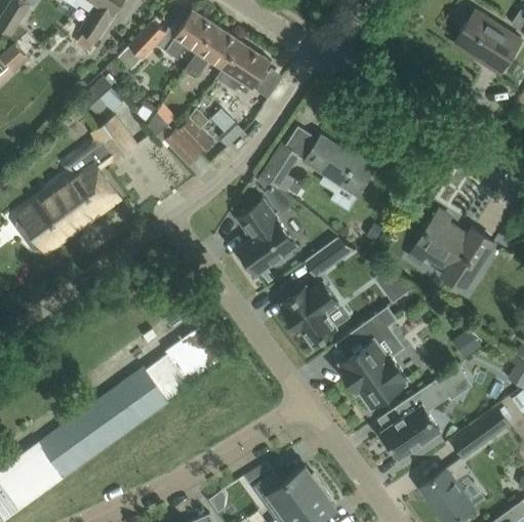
[(0,30),(9,37),(30,6),(19,0),(11,0),(0,17),(0,30)]
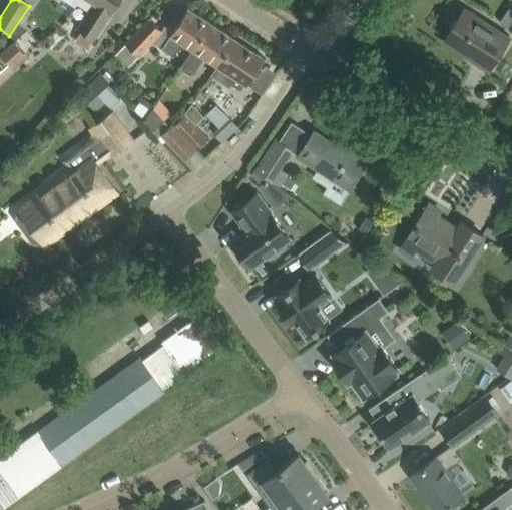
[(92,42),(115,7),(120,0),(82,0),(92,6),(76,31),(92,42)]
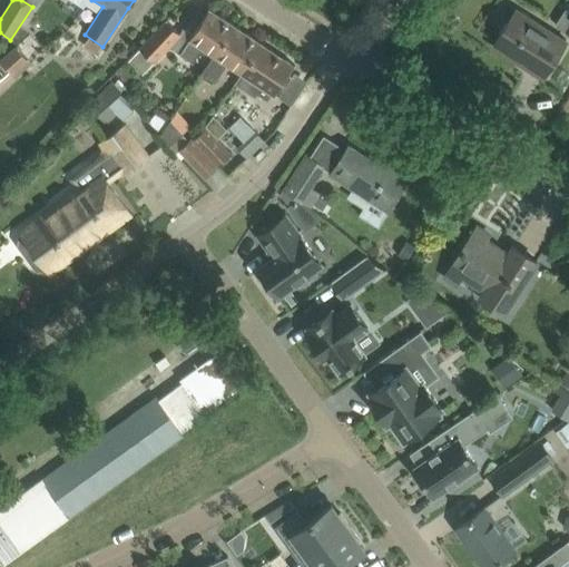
[(214,59),(234,29),(208,11),(190,38),(180,31),(177,37),(165,25),(127,66),(140,78),(167,50),(190,66),(202,50),(213,58),(214,59)]
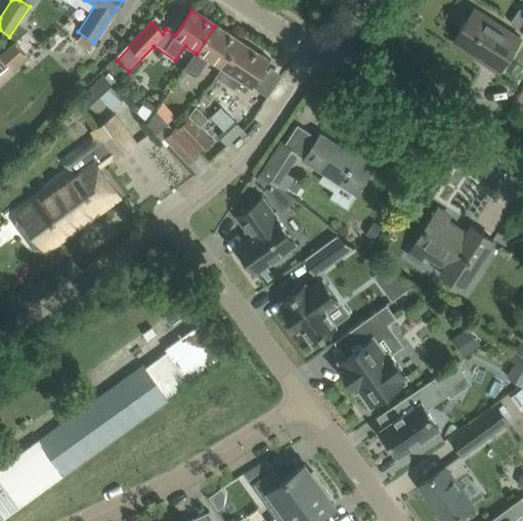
[(484,66),(497,74),(518,42),(473,13),(452,45),(453,46),(454,44),(485,63),(484,66)]
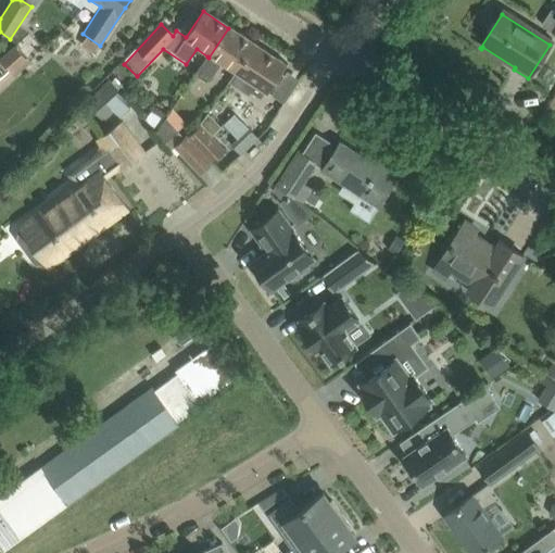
[(234,74),(253,45),(228,28),(209,58),(207,57),(194,74),(207,83),(221,65),(234,74)]
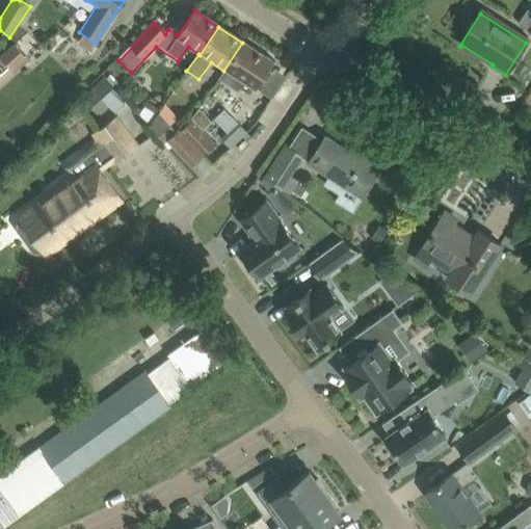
[(248,96),(251,89),(255,91),(273,63),(242,43),(223,71),(224,72),(219,80),(237,91),(238,88),(248,96)]
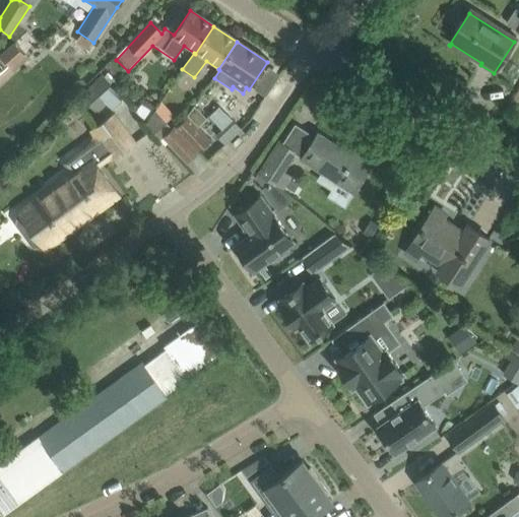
[(0,79),(23,59),(12,46),(0,56),(0,79)]
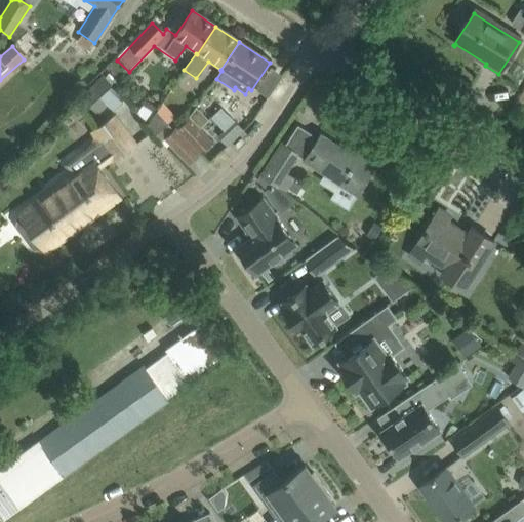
[(32,63),(22,72),(30,80),(40,72),(32,63)]
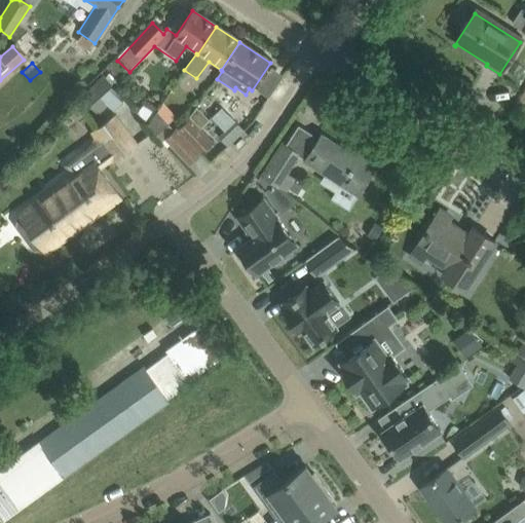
[(100,78),(83,92),(103,114),(119,99),(100,78)]
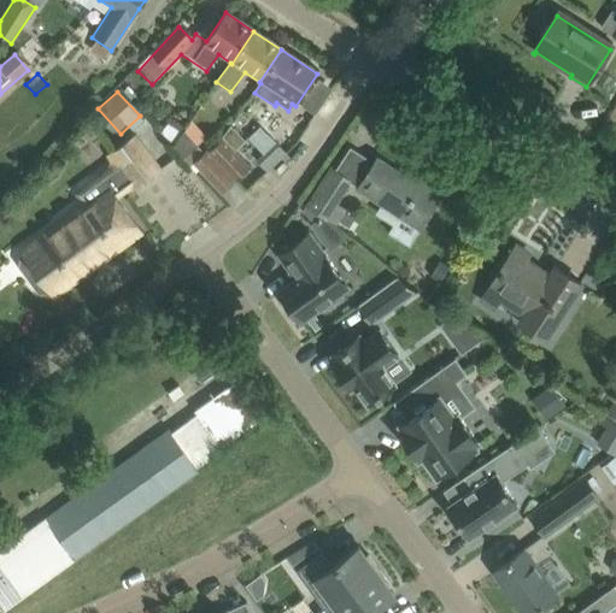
[(183,131),(172,148),(181,159),(195,145),(183,131)]
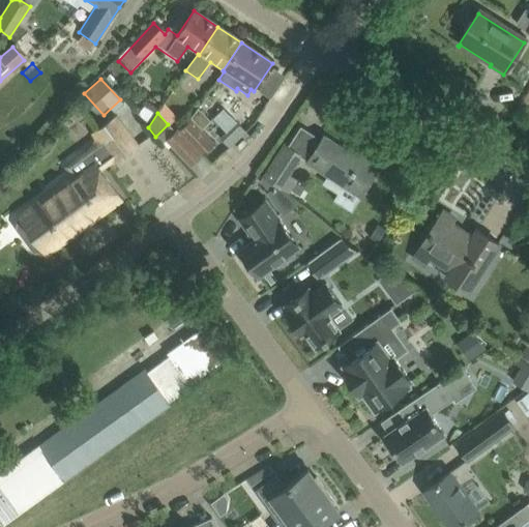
[(213,144),(190,119),(180,128),(203,153),(213,144)]
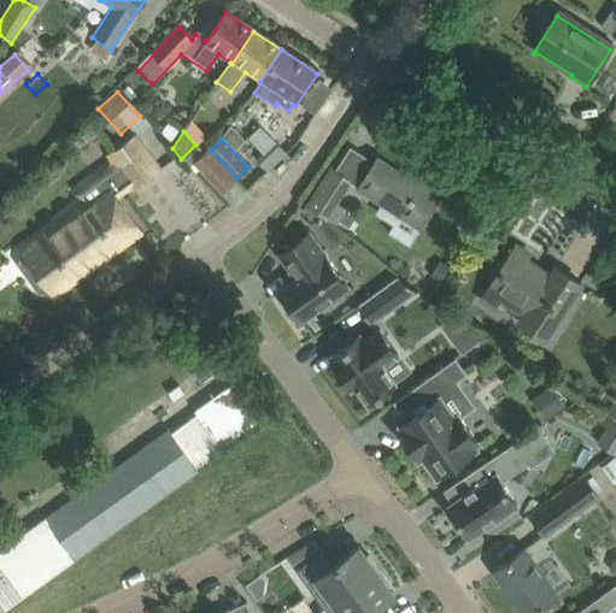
[(132,142),(107,159),(119,175),(129,189),(132,188),(133,189),(154,174),(132,142)]
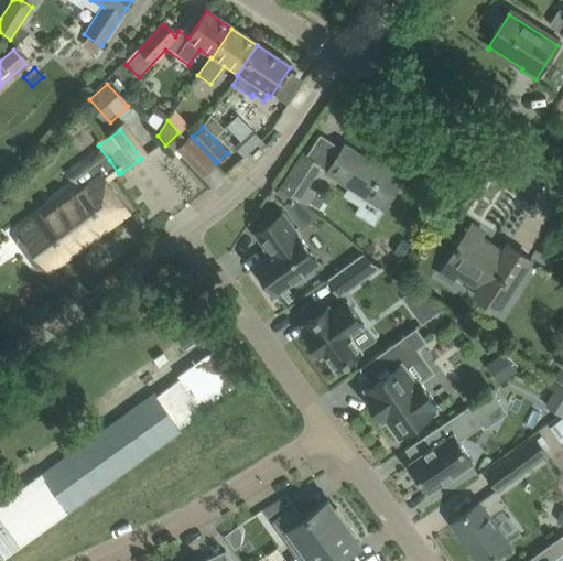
[(238,142),(247,153),(262,141),(253,130),(238,142)]
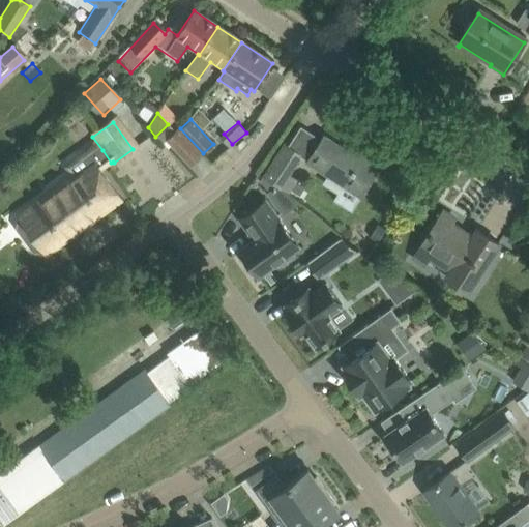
[(201,157),(186,143),(170,125),(159,136),(190,168),(201,157)]
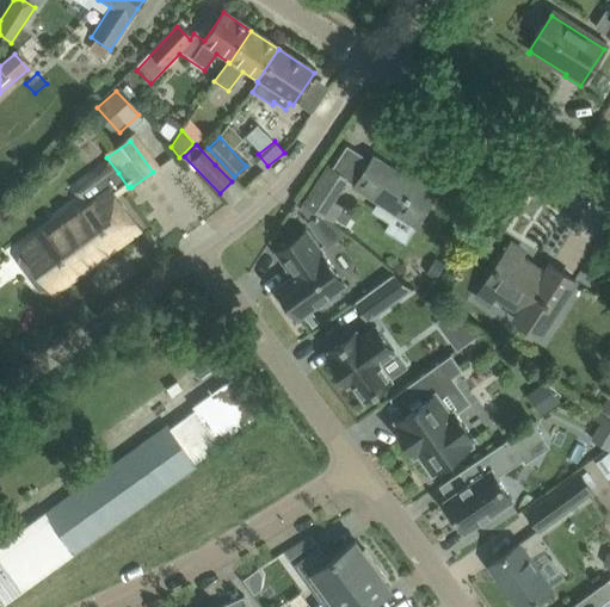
[(414,228),(436,194),(410,178),(407,181),(373,159),(353,189),(414,228)]
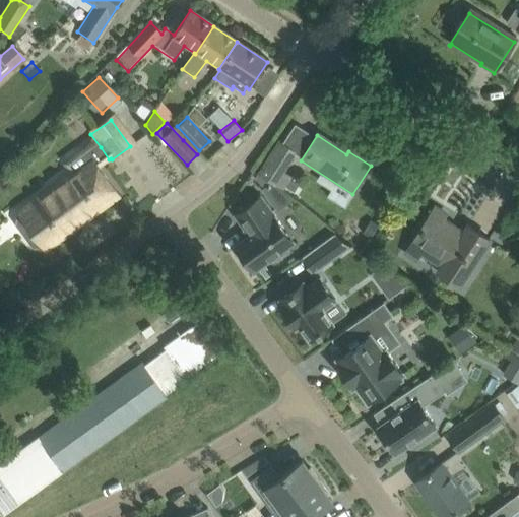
[(260,178),(281,192),(290,179),(282,173),(294,154),(280,145),(260,178)]
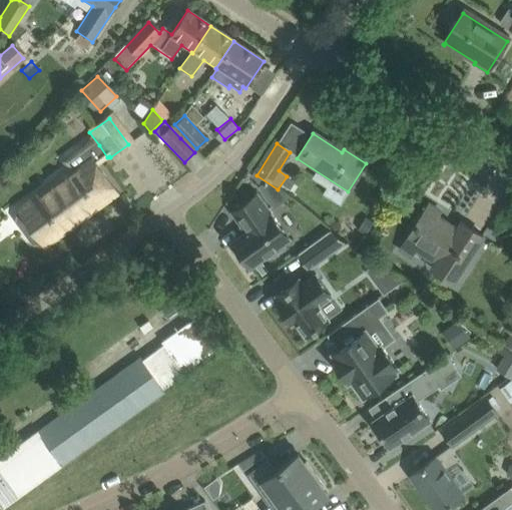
[(89,158),(19,210),(30,225),(27,227),(26,236),(31,244),(40,245),(43,243),(45,245),(80,220),(77,216),(112,191),(94,166),(107,157),(99,145),(86,155),(89,158)]
